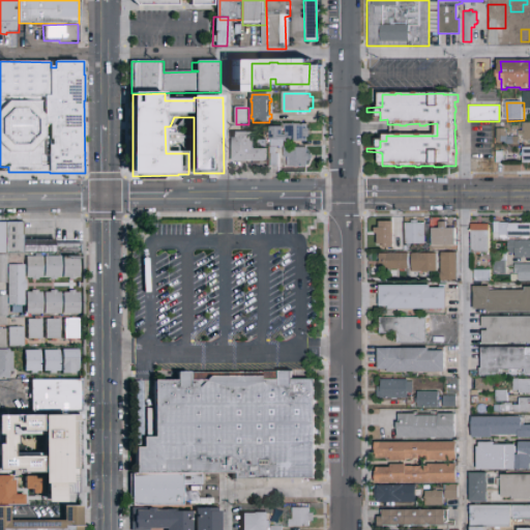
[(529,123),(529,142),(525,142),(525,138),(520,138),(520,131),(525,131),(525,123),(529,123)]
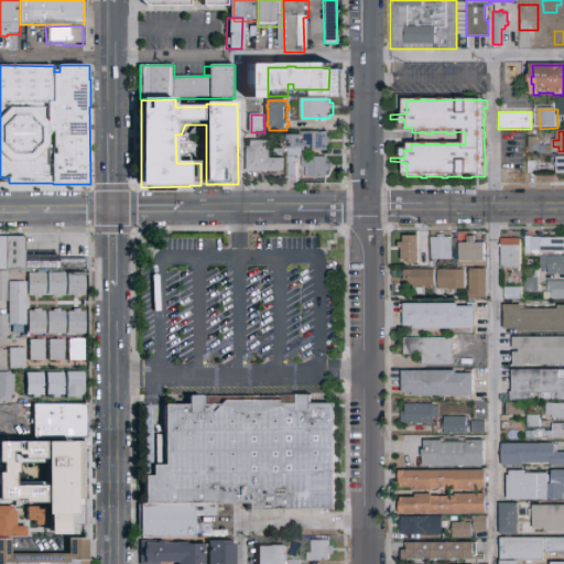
[(289,137),(302,137),(302,145),(305,145),(305,133),(329,133),(329,138),(332,138),(331,147),(329,147),(329,152),(304,152),(303,160),(304,160),(304,159),(329,159),(329,164),(332,164),(332,172),(329,172),(329,179),(305,179),(305,180),(299,180),(299,179),(291,179),(291,165),(290,165),(290,159),(294,159),(294,158),(290,158),(290,151),(288,151),(289,137)]
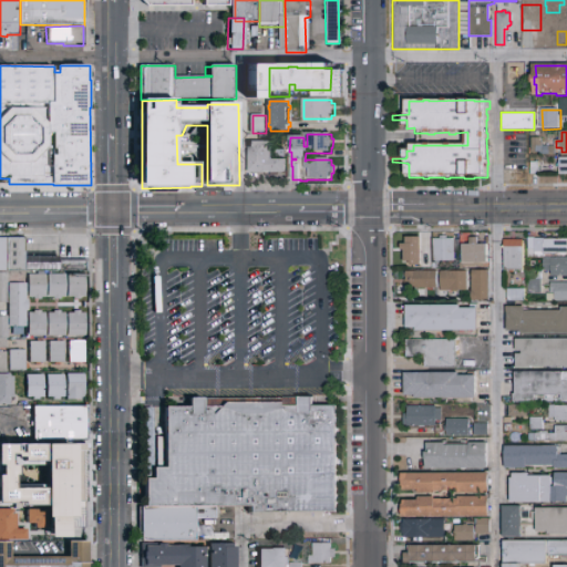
[(543,140),(543,143),(545,143),(545,147),(558,147),(558,153),(563,153),(563,156),(544,156),(544,153),(534,153),(534,138),(543,140)]
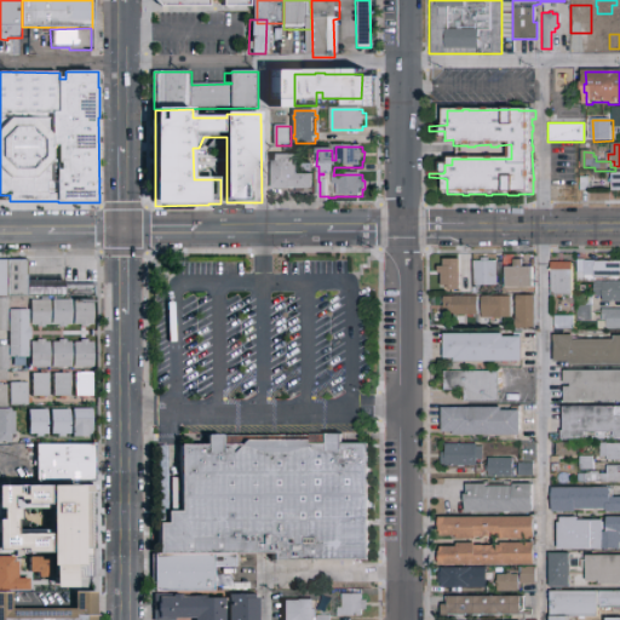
[(275,155),(300,155),(300,176),(315,176),(315,190),(275,191),(275,155)]
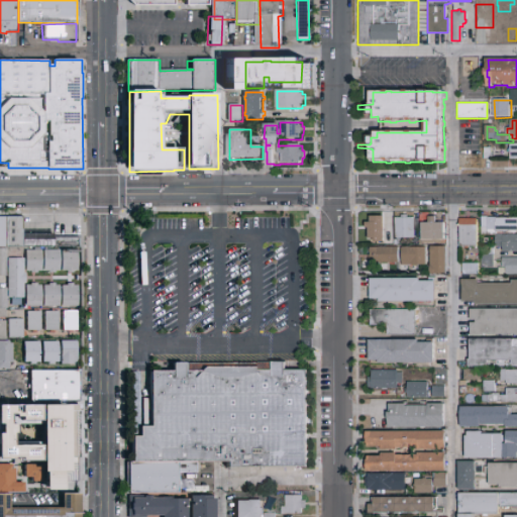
[(516,145),(516,161),(512,161),(512,158),(503,158),(503,150),(512,150),(512,145),(516,145)]
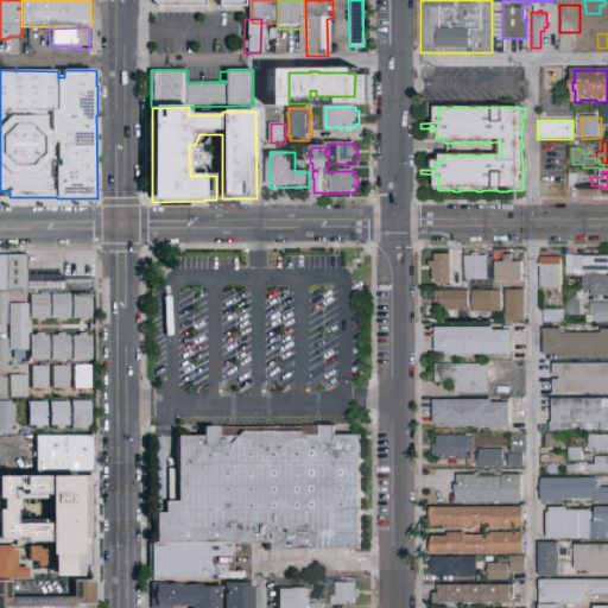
[(584,176),(583,187),(581,187),(581,189),(571,189),(571,175),(584,176)]
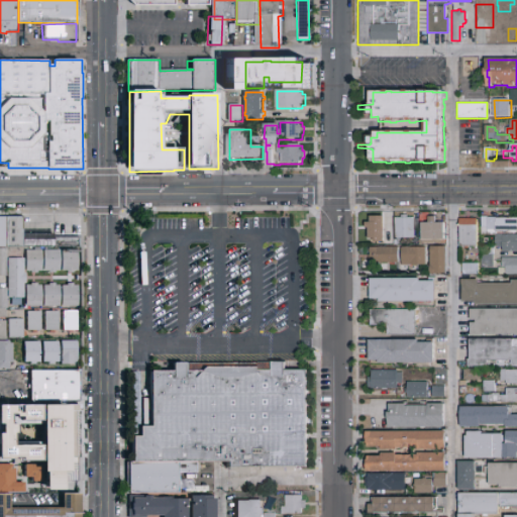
[(386,215),(386,241),(376,241),(376,238),(370,238),(370,228),(368,228),(368,222),(372,222),(372,215),(386,215)]
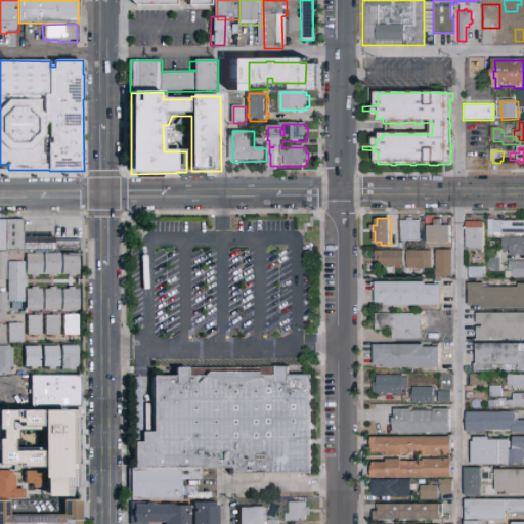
[(402,221),(408,221),(408,218),(415,218),(415,221),(422,220),(422,242),(402,242),(402,221)]
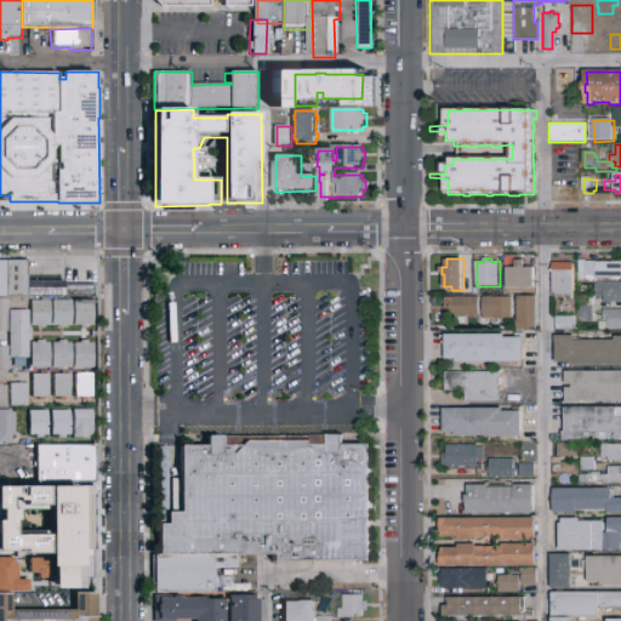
[(508,267),(517,267),(517,260),(525,260),(525,267),(535,267),(535,288),(531,288),(531,292),(508,292),(508,267)]
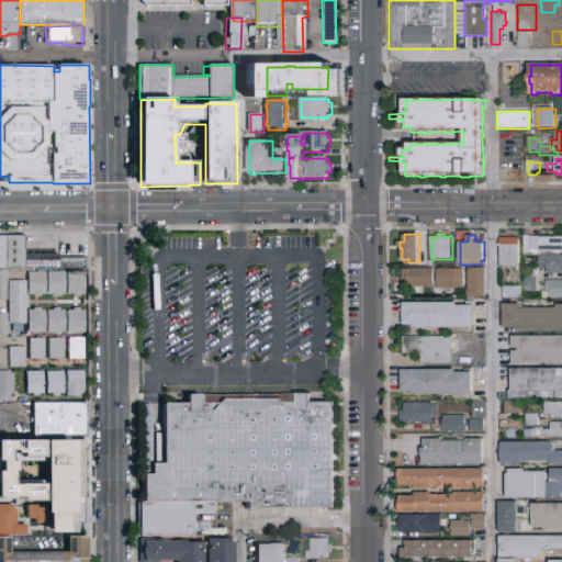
[(0,270),(0,236),(26,236),(26,270),(0,270)]
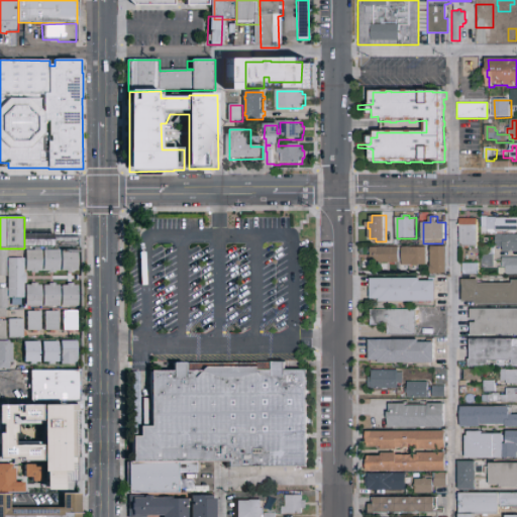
[(482,217),(497,218),(508,218),(508,217),(516,217),(516,233),(510,233),(510,230),(497,230),(497,235),(482,235),(482,217)]
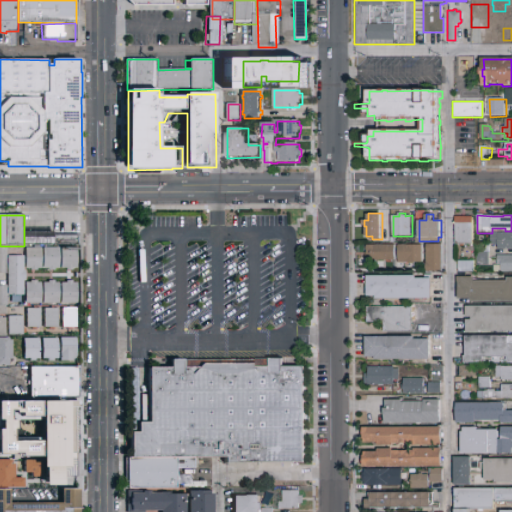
[(456,217),(474,217),(474,244),(465,244),(465,246),(461,246),(461,244),(456,244),(456,217)]
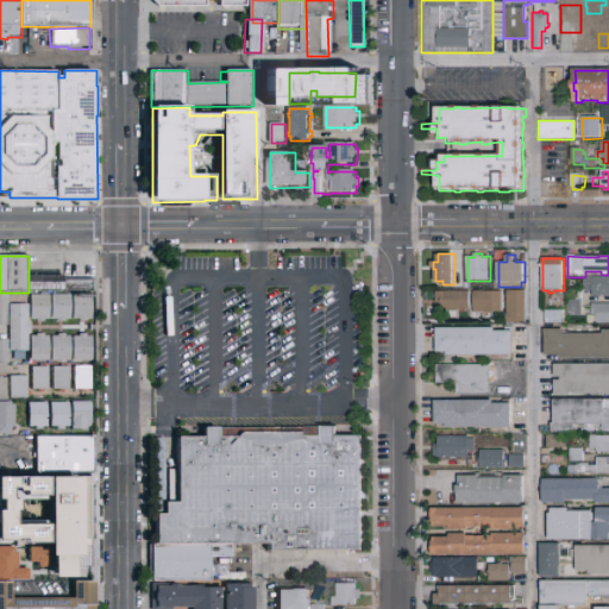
[(64,276),(64,290),(30,290),(30,276),(64,276)]
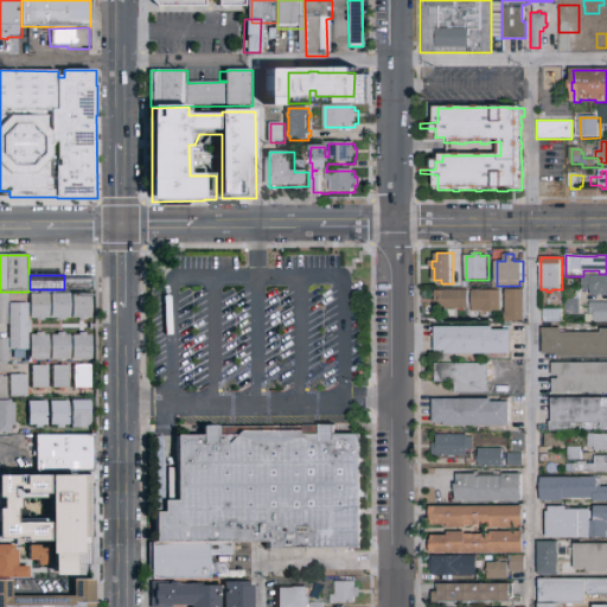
[(582,276),(606,276),(606,296),(590,296),(590,291),(583,291),(582,276)]
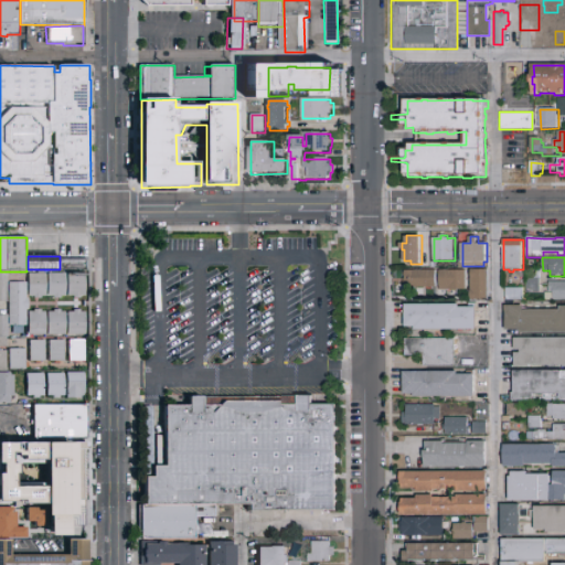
[(61,259),(88,259),(88,270),(61,270),(61,259)]
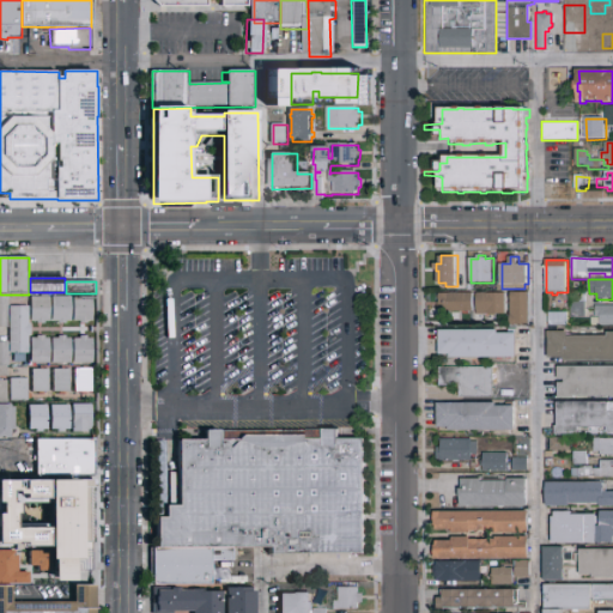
[(530,292),(530,325),(513,325),(513,292),(530,292)]
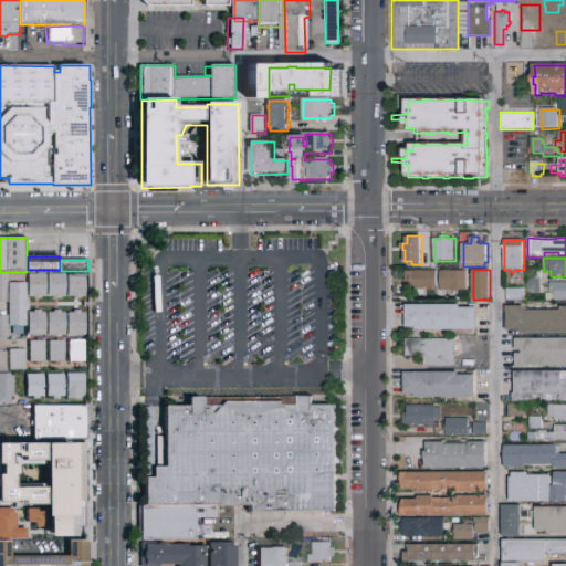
[(437,271),(438,289),(407,289),(407,284),(406,284),(406,279),(407,279),(406,273),(407,271),(437,271)]
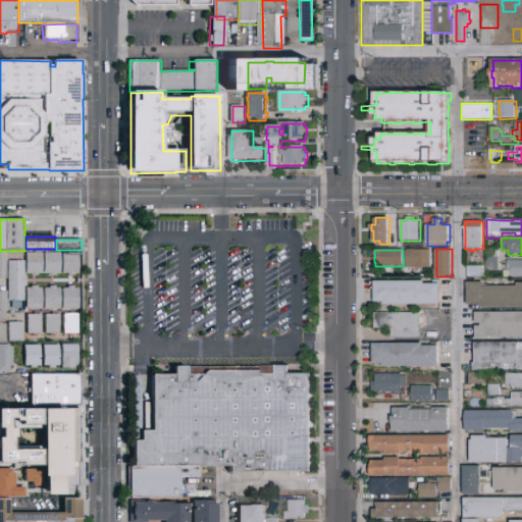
[(431,250),(431,268),(424,268),(422,269),(419,269),(418,268),(407,268),(407,250),(431,250)]
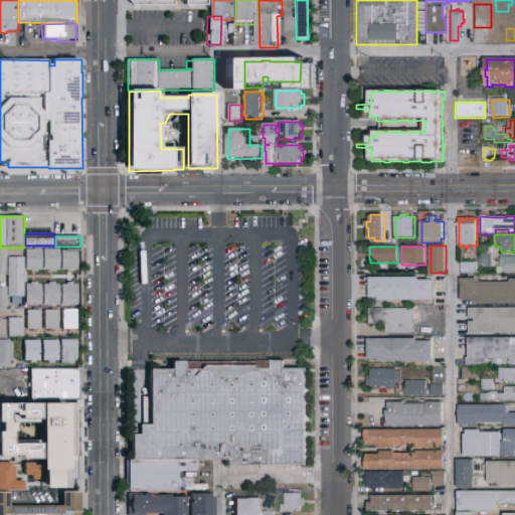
[(492,246),(493,267),(481,267),(480,246),(492,246)]
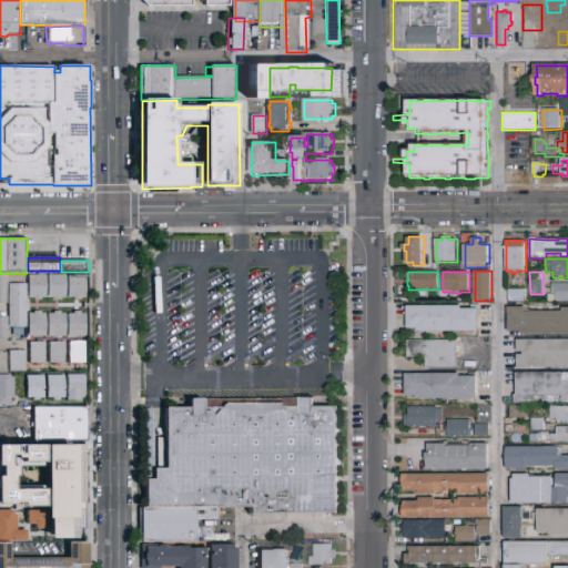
[(0,274),(10,274),(10,304),(0,304),(0,274)]
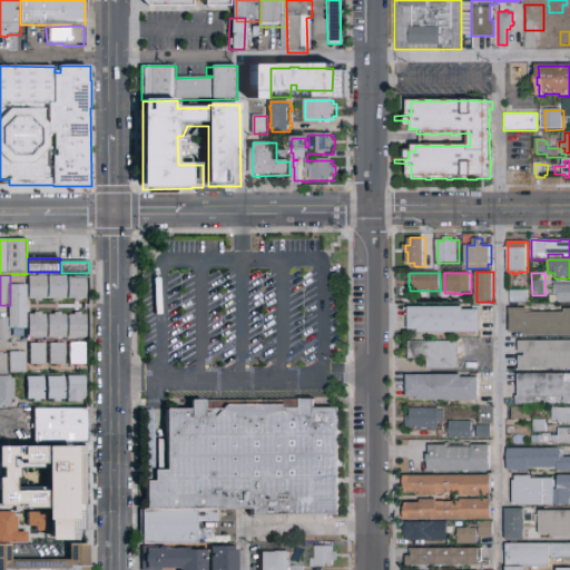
[(88,276),(88,300),(82,300),(82,302),(76,302),(76,300),(70,300),(70,277),(88,276)]
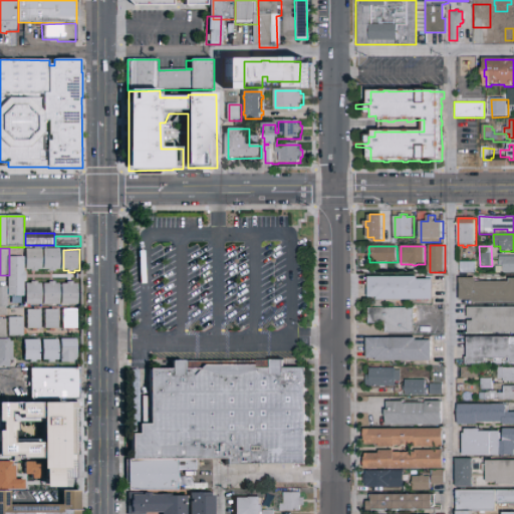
[(43,250),(44,270),(39,270),(39,272),(33,272),(33,270),(28,270),(27,250),(43,250)]
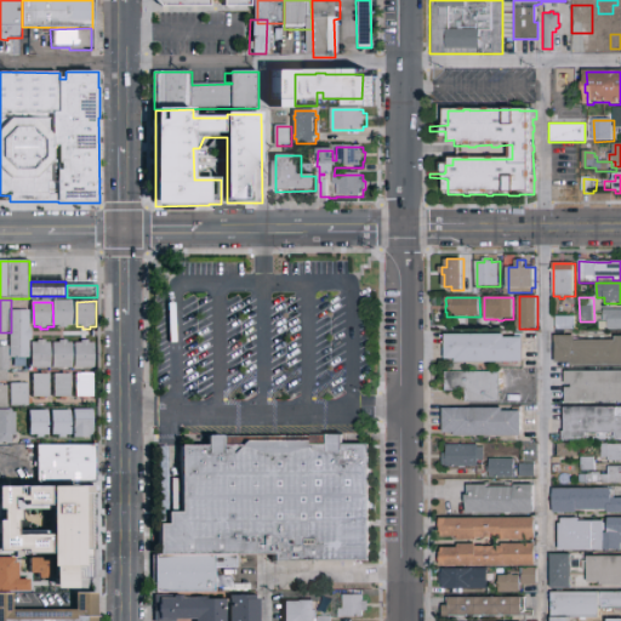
[(74,302),(74,326),(69,326),(69,329),(62,329),(62,326),(55,326),(55,302),(74,302)]
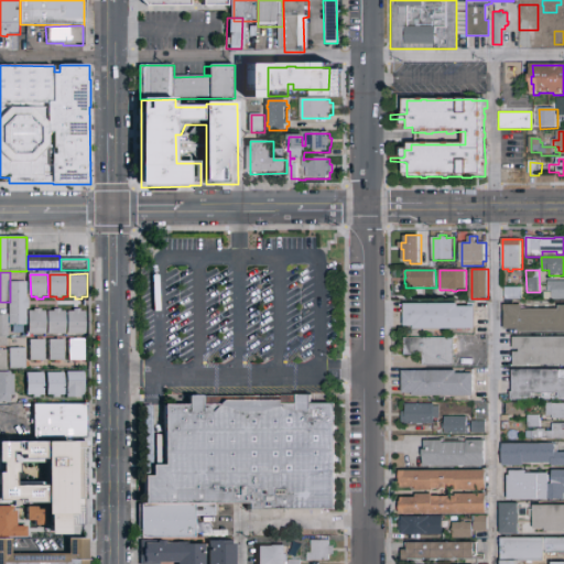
[(549,281),(563,281),(563,300),(552,300),(552,299),(544,299),(544,293),(552,293),(552,291),(549,291),(549,281)]
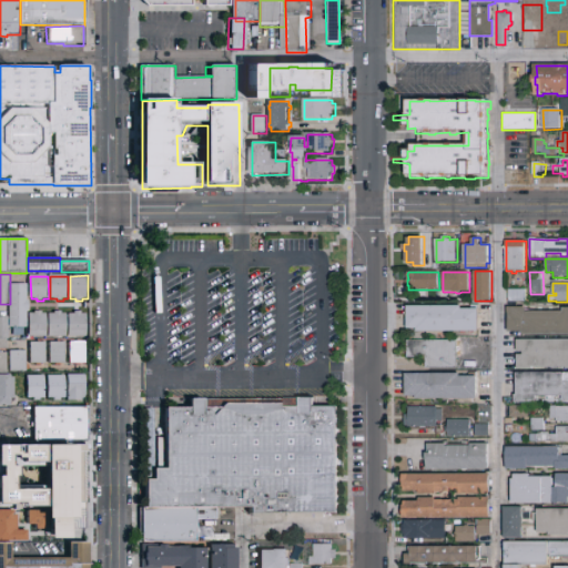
[(10,285),(29,284),(29,301),(30,301),(31,312),(29,312),(29,328),(11,328),(10,285)]
